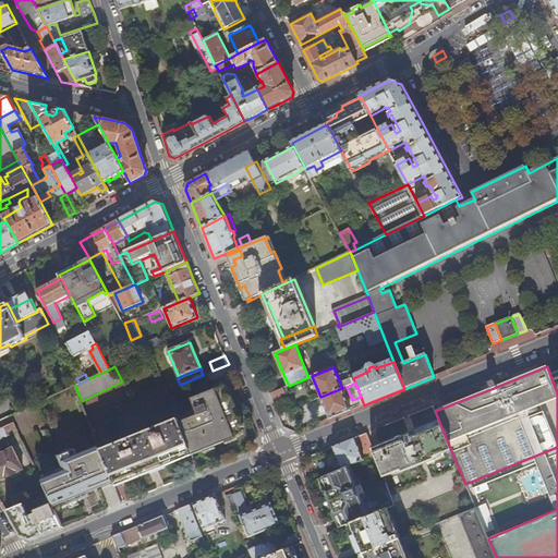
[(274,401),(287,396),(283,388),(270,393),(274,401)]
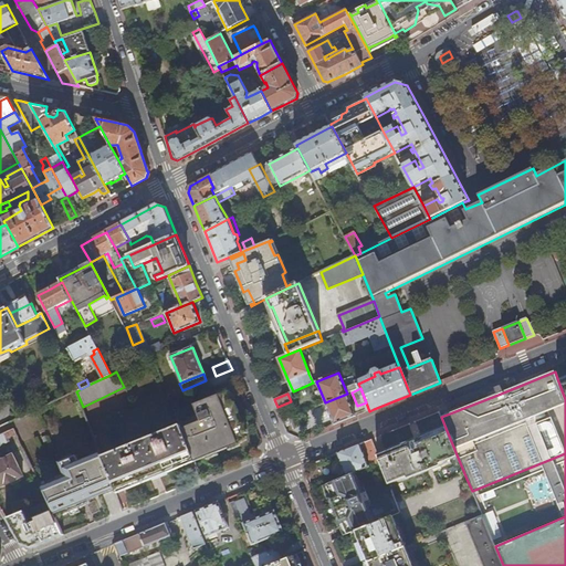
[(356,416),(347,394),(325,402),(334,425),(356,416)]
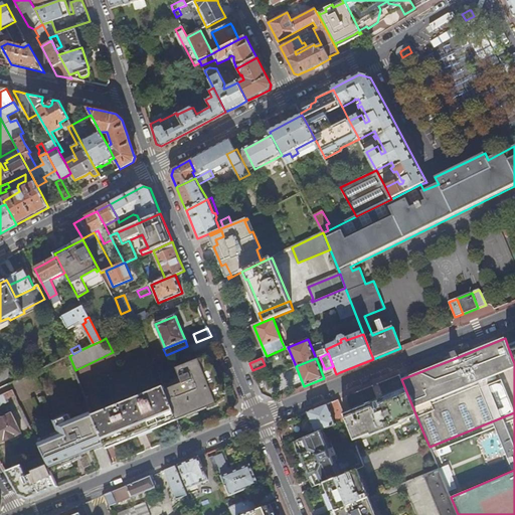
[(206,362),(205,361),(179,371),(184,382),(165,390),(177,419),(204,409),(222,402),(210,372),(208,368),(204,370),(202,363),(206,362)]
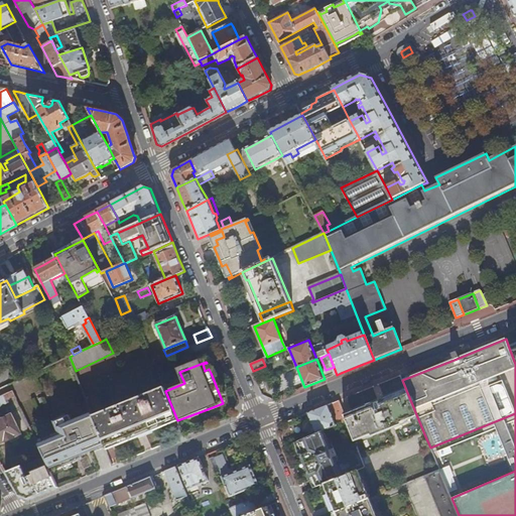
[(167,424),(177,420),(165,391),(164,387),(93,416),(104,445),(106,450),(116,445),(115,443),(125,439),(159,425),(166,422),(167,424)]
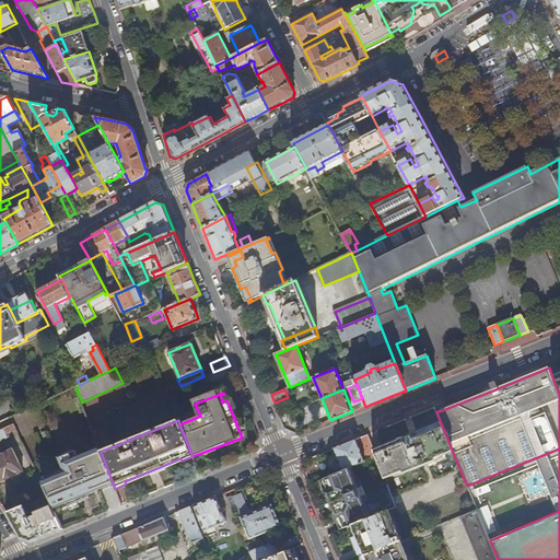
[(409,435),(374,450),(376,457),(396,508),(400,515),(455,493),(450,479),(462,474),(441,423),(409,435)]
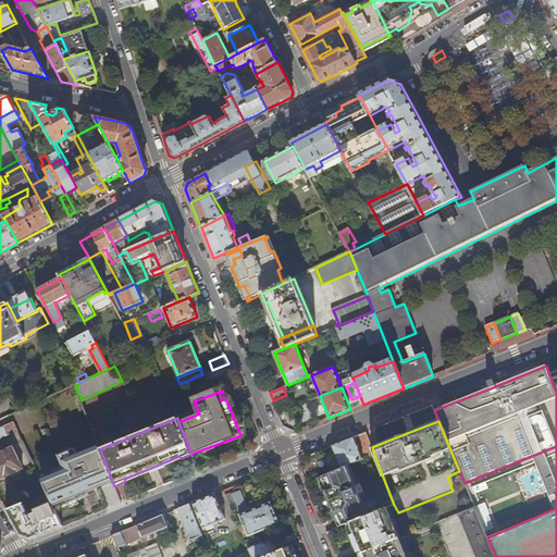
[(13,422),(4,426),(7,432),(16,428),(13,422)]
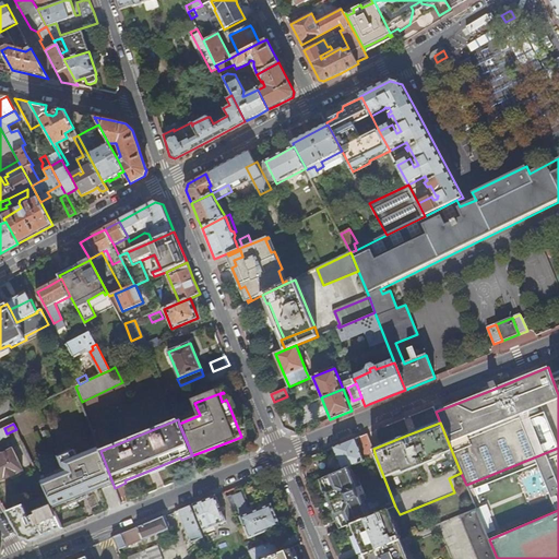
[(367,433),(358,438),(367,460),(376,456),(373,449),(367,433)]
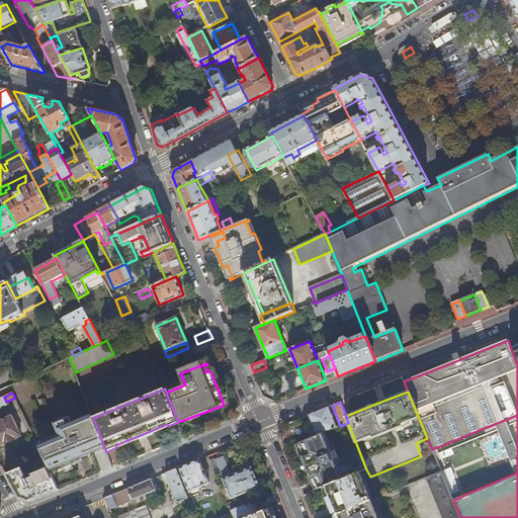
[(309,415),(317,435),(325,432),(338,427),(330,407),(318,411),(309,415)]
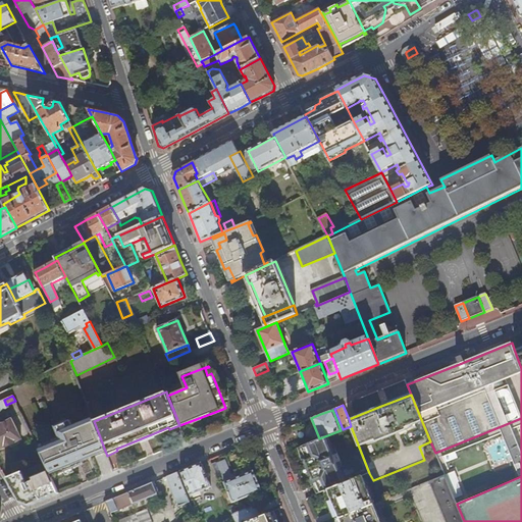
[(0,450),(21,439),(12,419),(0,424),(0,450)]
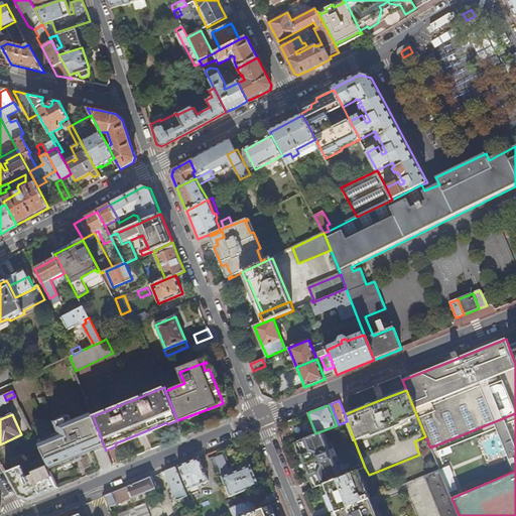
[(73,459),(104,445),(93,416),(92,414),(74,422),(72,419),(67,421),(65,417),(54,422),(60,436),(38,445),(43,458),(45,462),(47,466),(50,473),(68,466),(75,464),(73,459)]
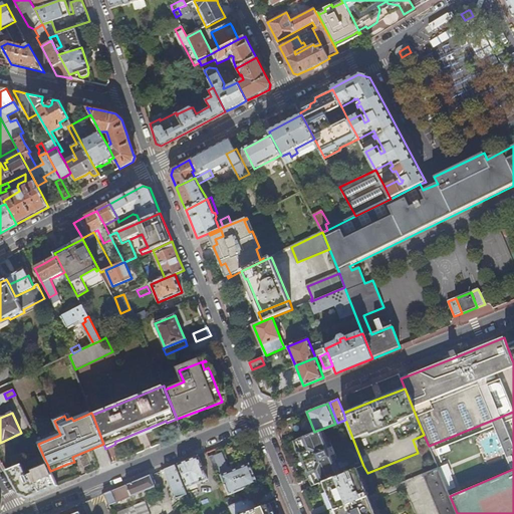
[(310,458),(311,460),(334,451),(332,447),(330,448),(322,429),(314,432),(296,440),(301,452),(304,460),(310,458)]
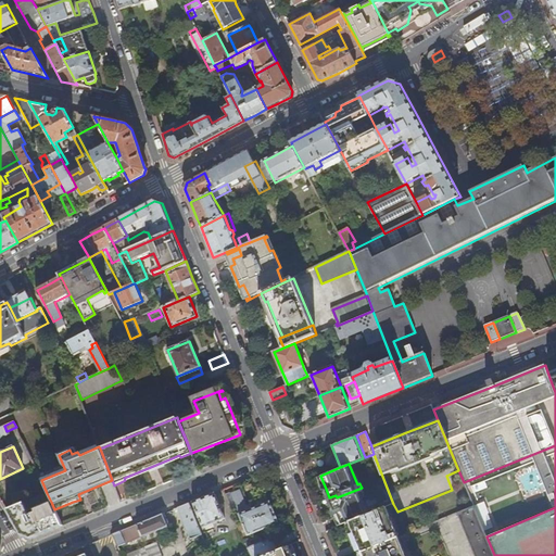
[(341,526),(350,522),(369,514),(361,493),(363,492),(362,488),(337,497),(339,503),(332,505),(338,517),(341,526)]
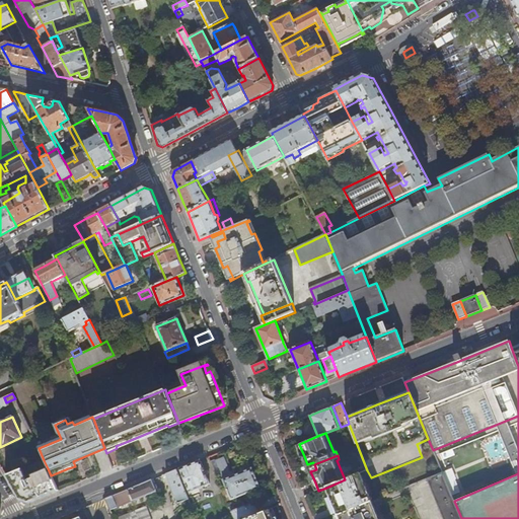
[(221,475),(227,490),(255,478),(253,471),(252,468),(242,472),(241,467),(231,471),(225,456),(210,462),(217,477),(221,475)]
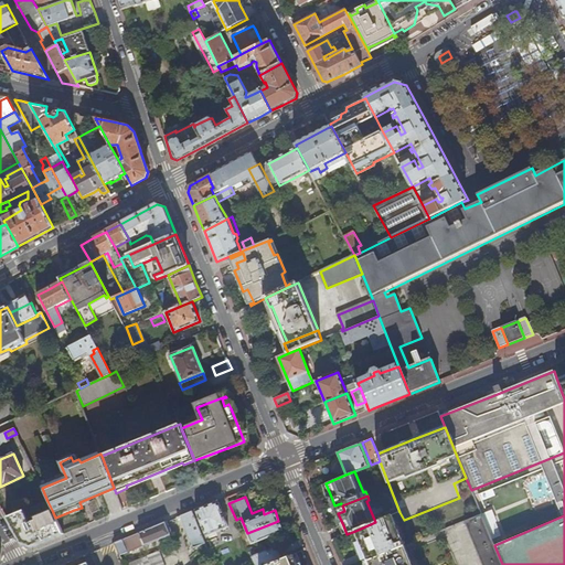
[(31,513),(50,505),(48,501),(29,509),(31,513)]
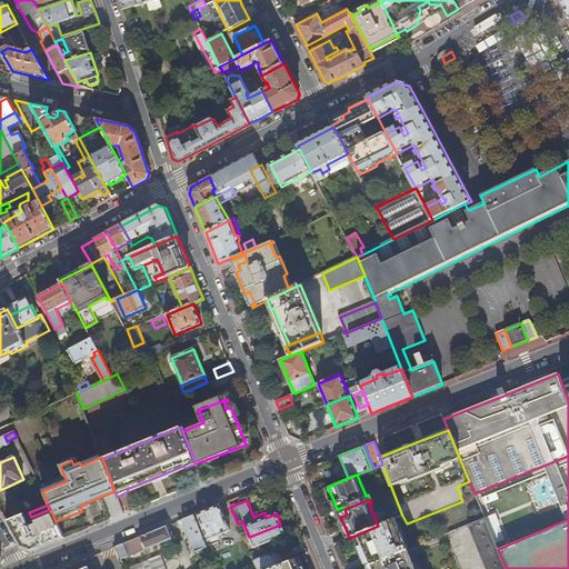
[(217,536),(230,531),(219,505),(197,513),(207,540),(217,536)]
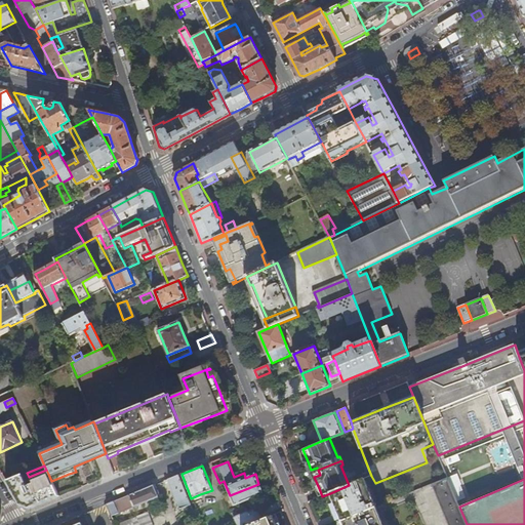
[(253,469),(244,473),(245,478),(255,474),(253,469)]
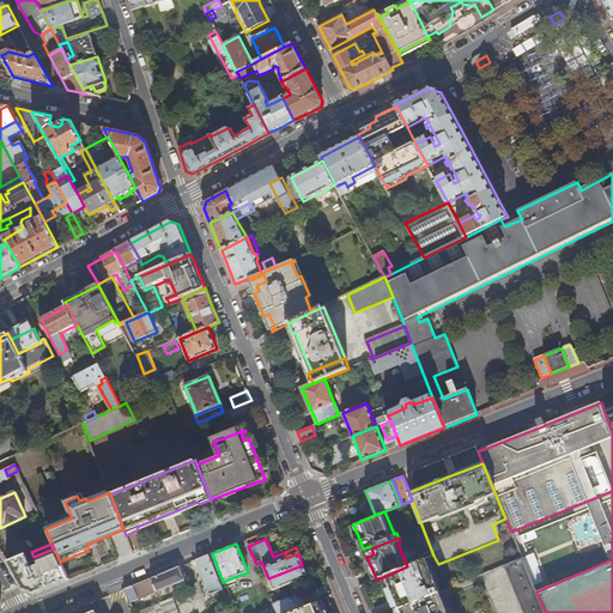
[(68,580),(60,562),(56,553),(37,562),(38,565),(31,568),(26,554),(7,562),(23,589),(35,594),(49,588),(68,580)]
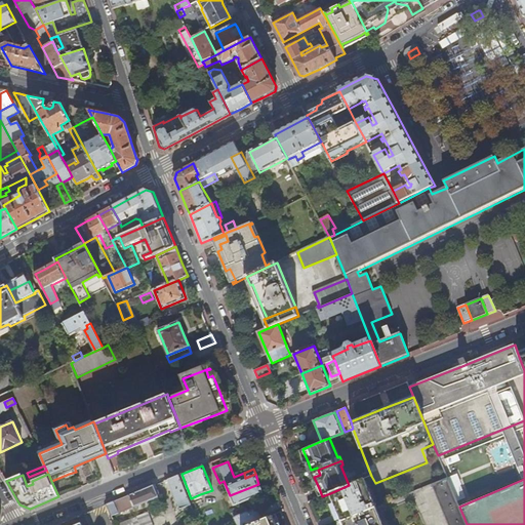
[(180,510),(190,506),(177,475),(168,479),(180,510)]
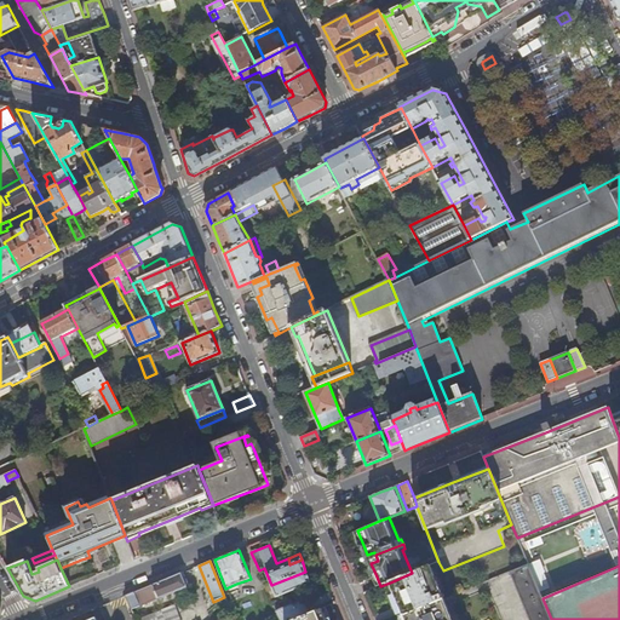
[(397,601),(403,616),(445,600),(431,566),(412,573),(390,583),(397,601)]
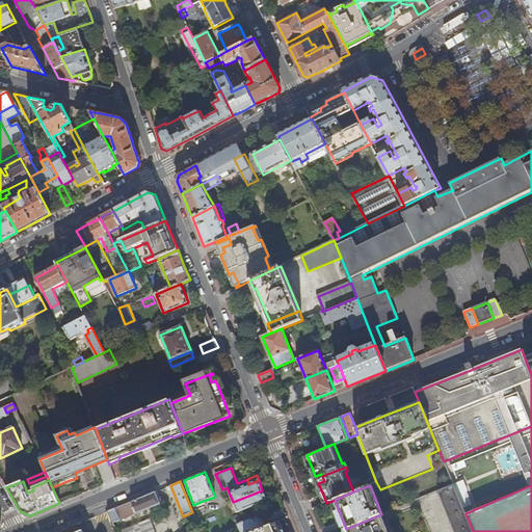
[(473,531),(466,513),(454,485),(381,514),(346,529),(347,531),(473,531)]
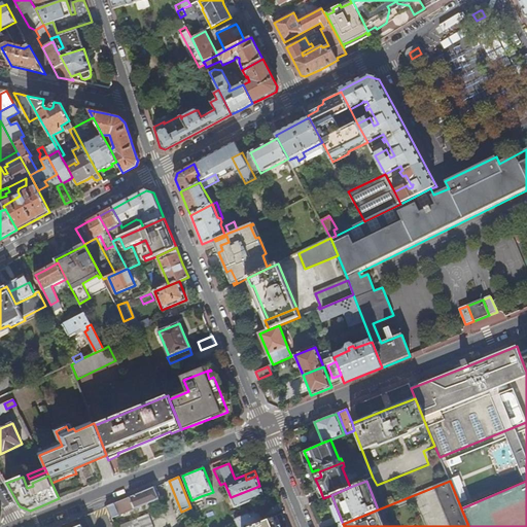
[(157,490),(155,486),(131,496),(107,506),(112,519),(159,499),(155,491),(157,490)]
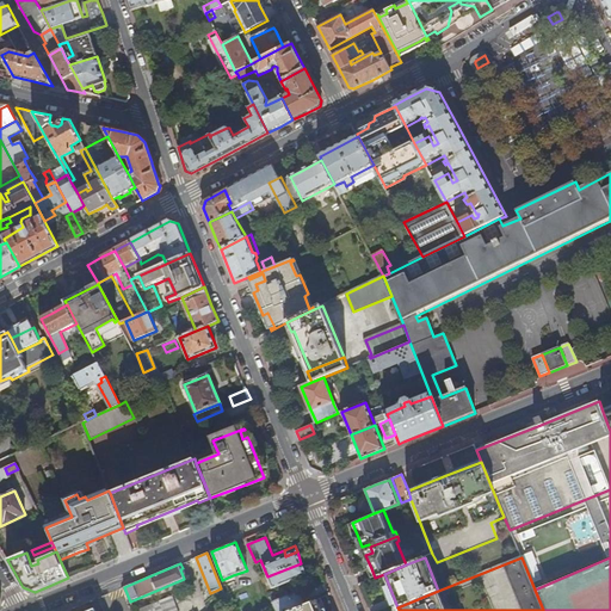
[(306,572),(302,563),(301,563),(267,576),(272,588),(307,575),(306,572)]
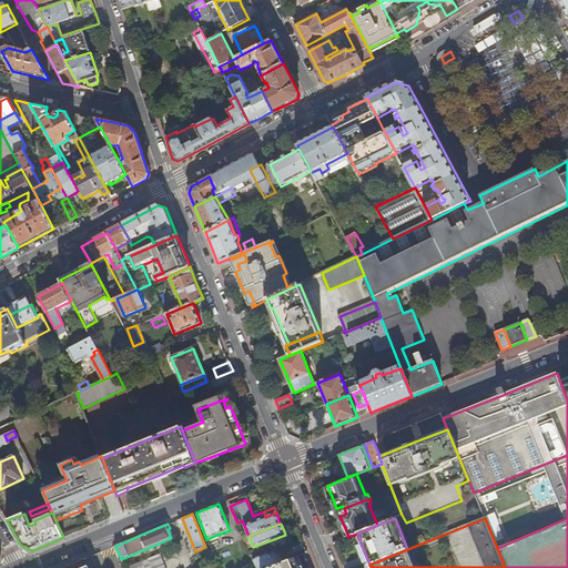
[(222,547),(216,535),(206,539),(212,551),(222,547)]
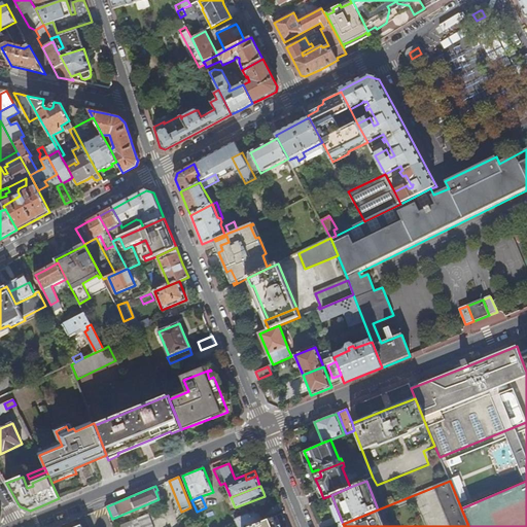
[(239,526),(250,526),(264,522),(261,516),(259,510),(236,519),(239,526)]
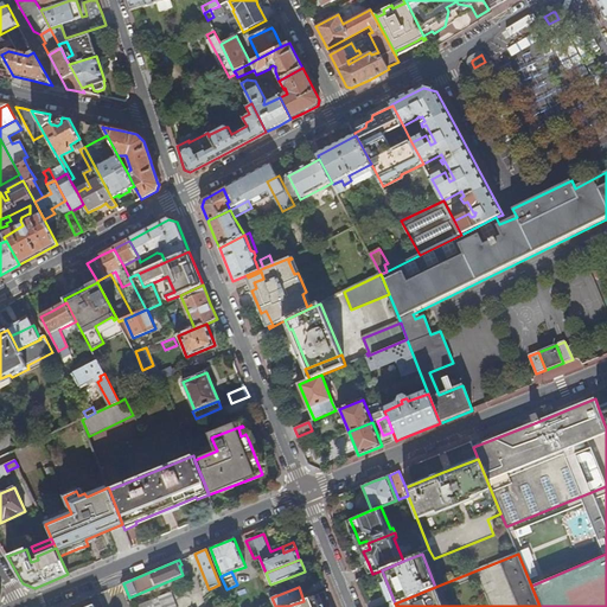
[(176,606),(171,593),(135,606),(176,606)]
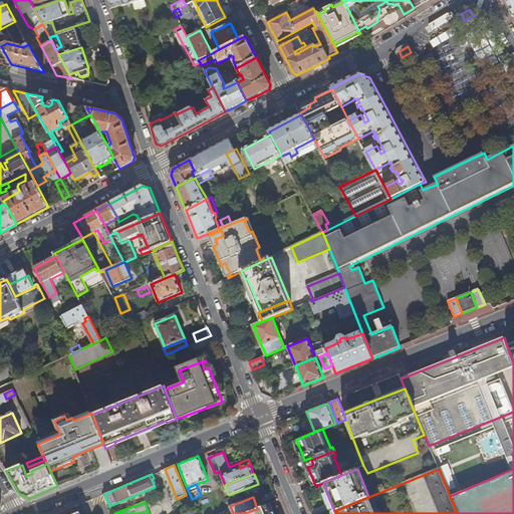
[(80,513),(77,505),(54,513),(80,513)]
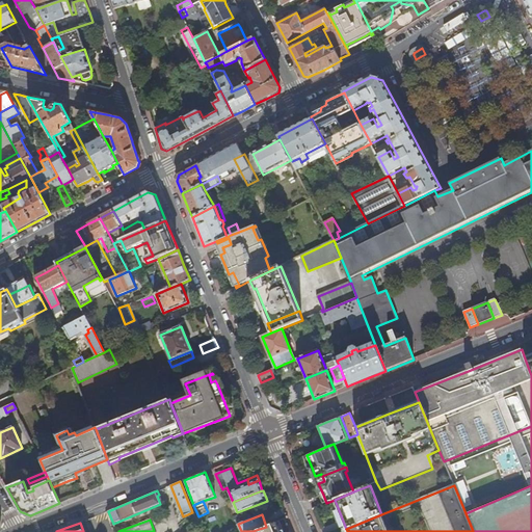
[(266,527),(253,531),(280,531),(277,527),(275,523),(266,527)]
